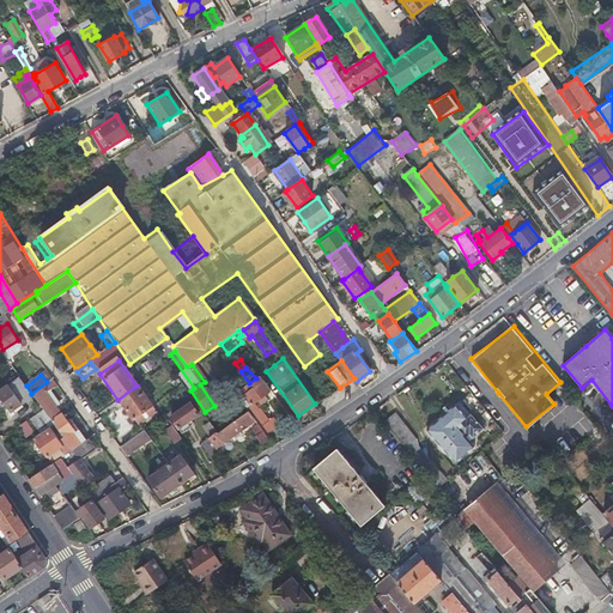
[(250,388),(246,392),(241,395),(262,425),(268,420),(255,401),(271,390),(260,375),(256,378),(249,383),(248,384),(250,388)]
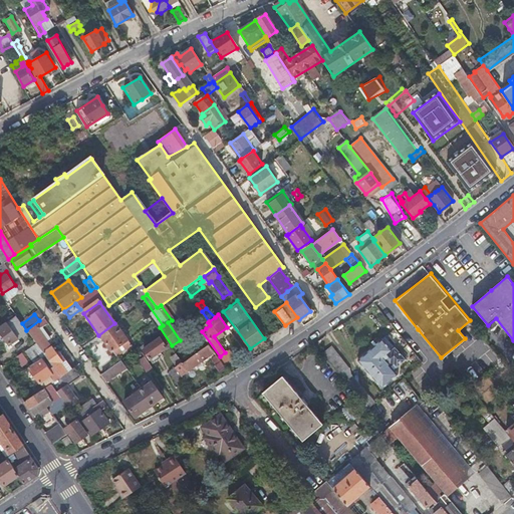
[(28,332),(26,330),(22,323),(17,317),(0,328),(0,329),(10,345),(28,332)]
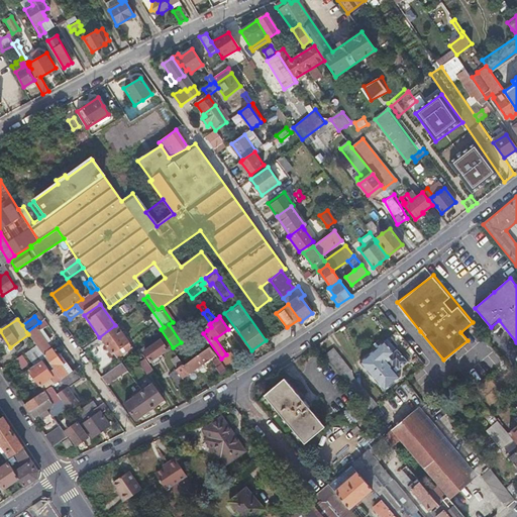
[(43,354),(50,348),(38,332),(48,325),(43,319),(39,322),(26,332),(28,334),(38,348),(43,354)]
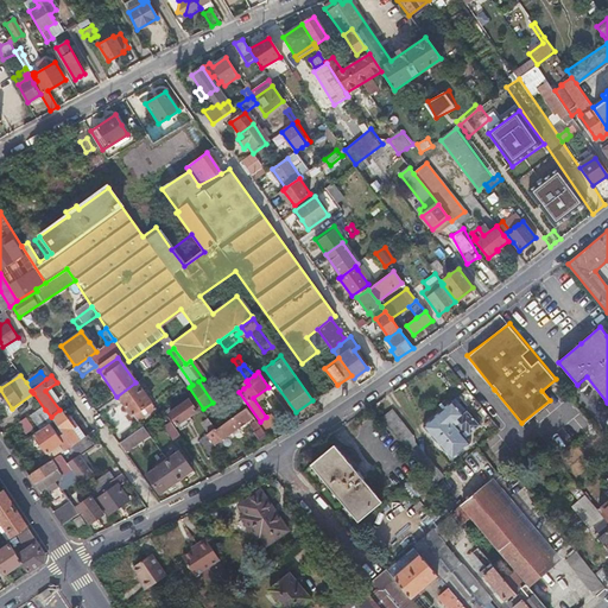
[(154,409),(135,382),(116,397),(132,418),(133,416),(137,422),(143,417),(139,412),(141,410),(146,416),(154,409)]
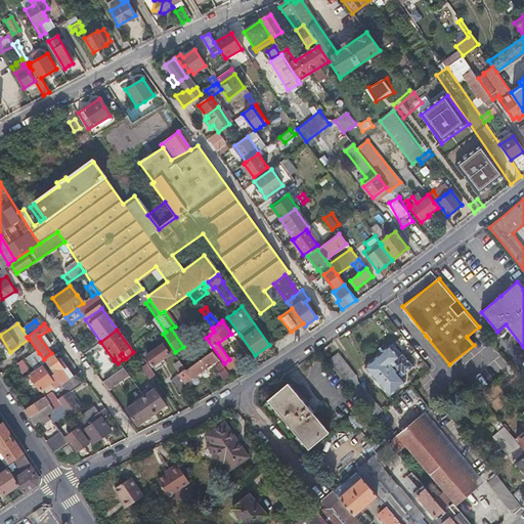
[(407,381),(404,377),(401,373),(403,370),(406,374),(415,366),(395,343),(367,365),(392,394),(407,381)]
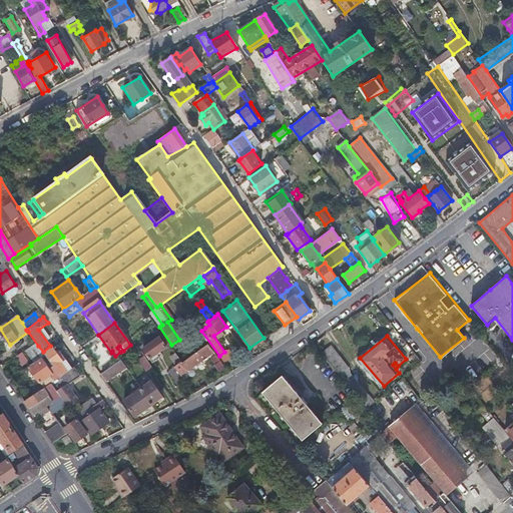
[(150,365),(154,363),(157,360),(154,356),(164,349),(158,340),(141,352),(150,365)]
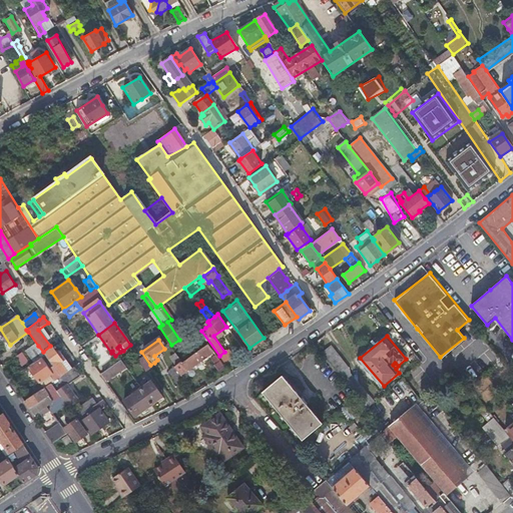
[(173,367),(170,369),(166,372),(176,385),(182,381),(179,377),(213,352),(207,345),(180,364),(179,363),(173,367)]
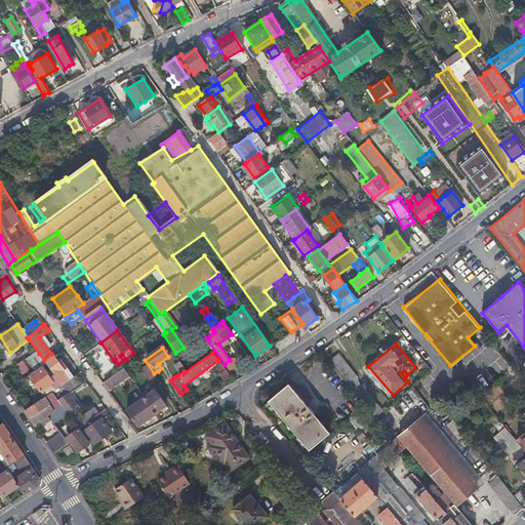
[(51,377),(43,366),(40,368),(28,376),(43,399),(52,393),(58,389),(59,388),(73,378),(66,368),(64,369),(52,354),(51,354),(44,360),(46,364),(54,374),(51,377)]
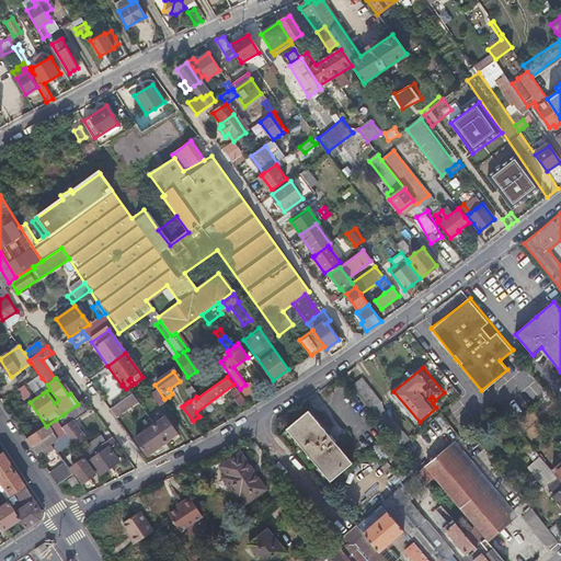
[(49,389),(47,385),(42,378),(35,382),(43,393),(46,391),(48,390),(49,389)]
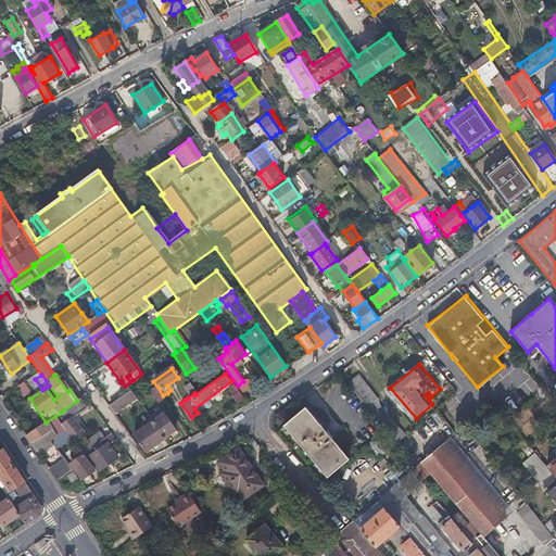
[(373,394),(371,390),(370,386),(363,383),(361,375),(355,378),(349,382),(377,417),(383,412),(380,397),(373,394)]
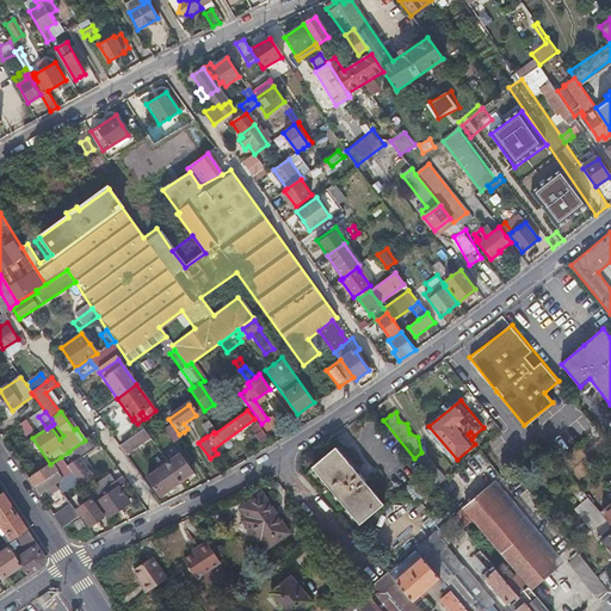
[(267,419),(261,424),(273,440),(284,433),(272,415),(267,419)]
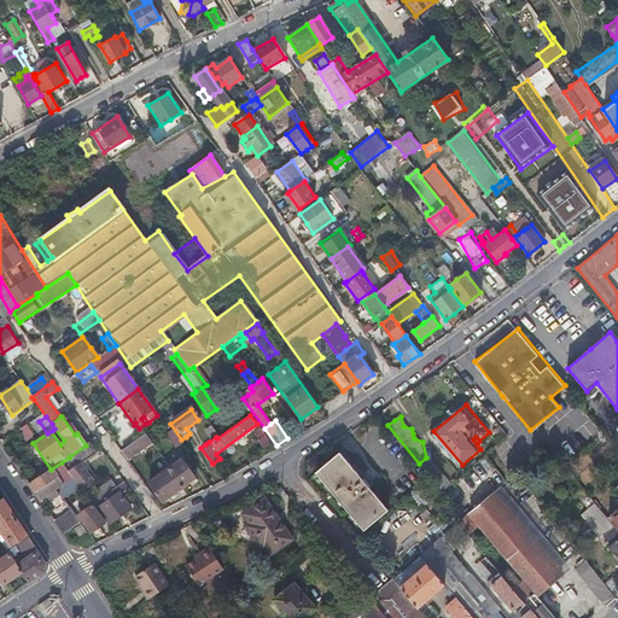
[(28,423),(18,430),(23,436),(33,430),(28,423)]
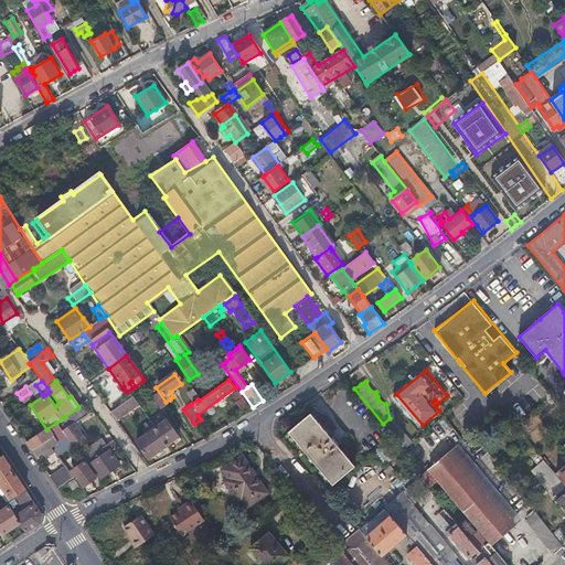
[(185,395),(191,404),(198,400),(192,391),(185,395)]
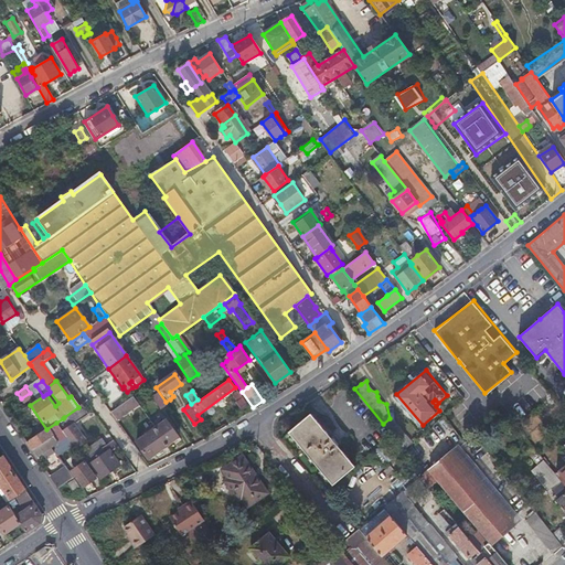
[(55,406),(59,403),(50,392),(49,393),(46,394),(55,406)]
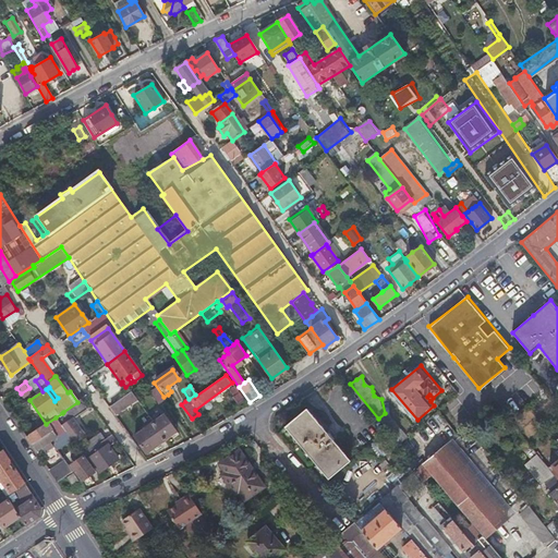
[(153,389),(146,393),(155,405),(160,401),(153,389)]
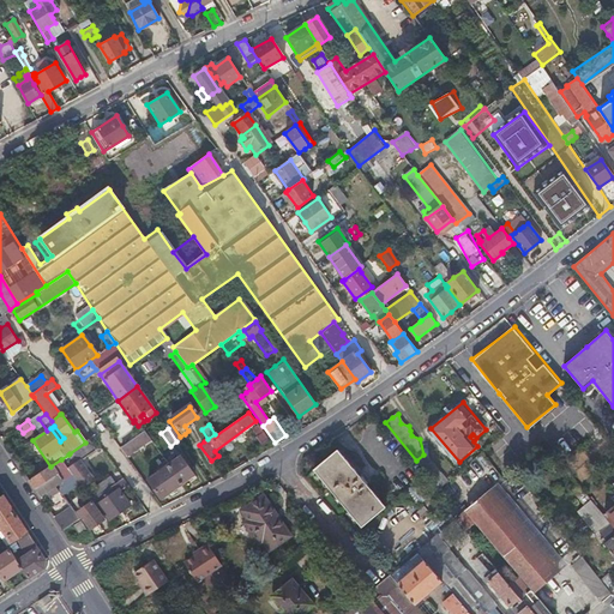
[(143,443),(149,438),(144,431),(122,446),(128,455),(142,445),(143,443)]
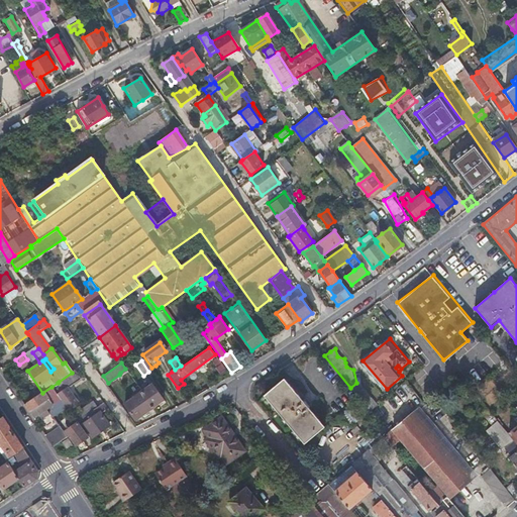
[(58,395),(68,408),(70,411),(79,404),(68,389),(81,379),(75,371),(72,373),(59,382),(58,383),(64,391),(58,395)]
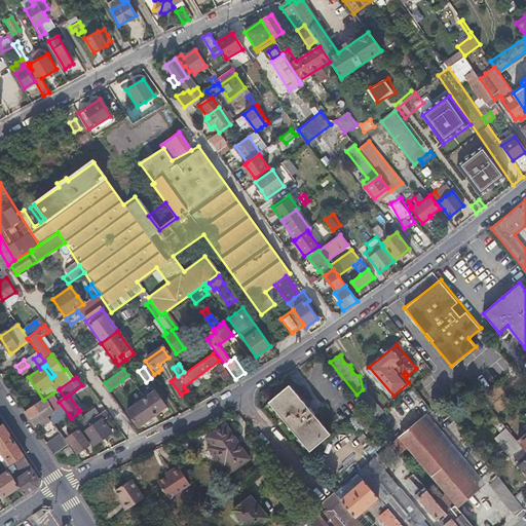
[(471,396),(476,391),(466,379),(461,384),(471,396)]
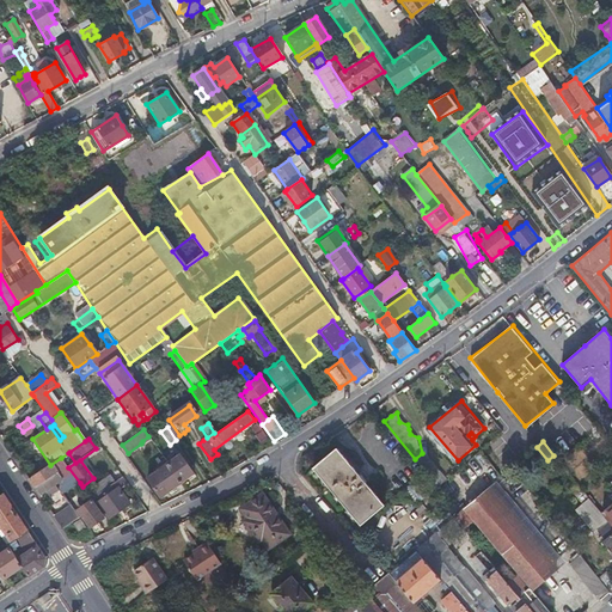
[(368,479),(366,476),(362,472),(359,475),(336,448),(312,469),(360,525),(384,506),(365,482),(368,479)]
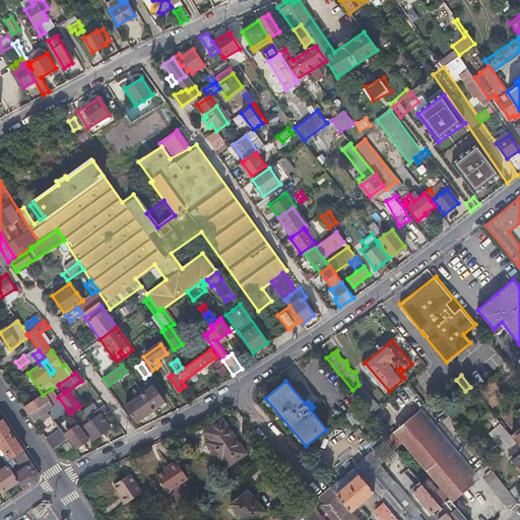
[(55,393),(58,397),(64,393),(58,385),(52,389),(55,393)]
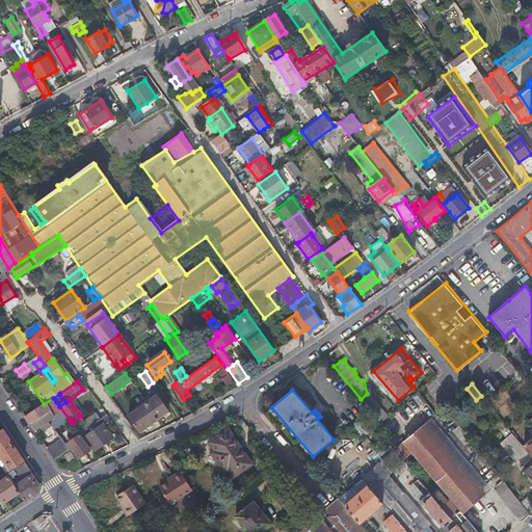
[(147,398),(143,400),(158,419),(168,411),(156,394),(148,400),(147,398)]
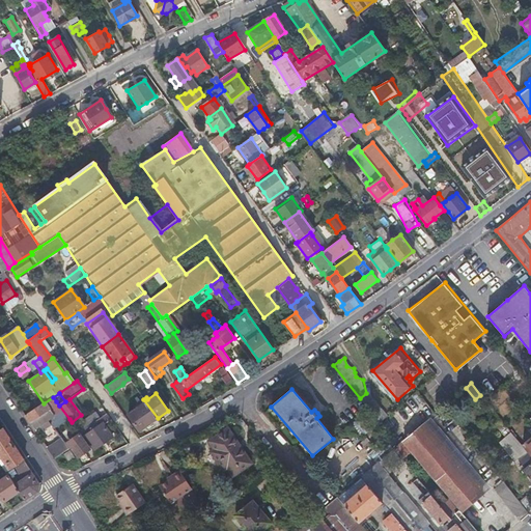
[(56,401),(53,397),(44,403),(25,415),(31,423),(55,407),(59,412),(54,416),(59,422),(57,424),(58,427),(70,419),(59,406),(56,401)]
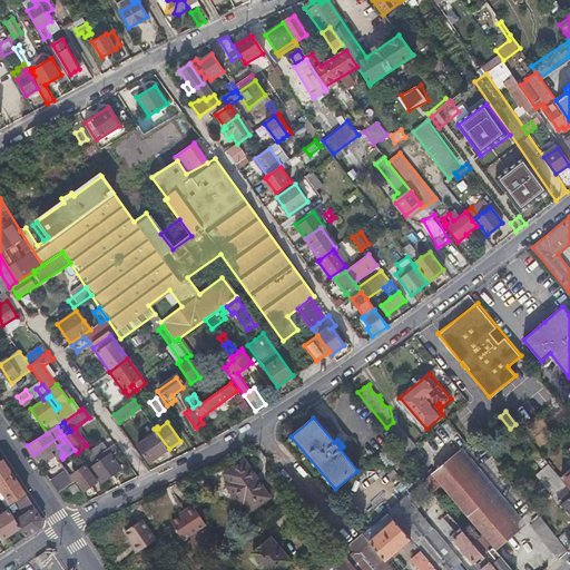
[(169,449),(154,429),(151,430),(154,432),(137,443),(150,462),(169,449)]
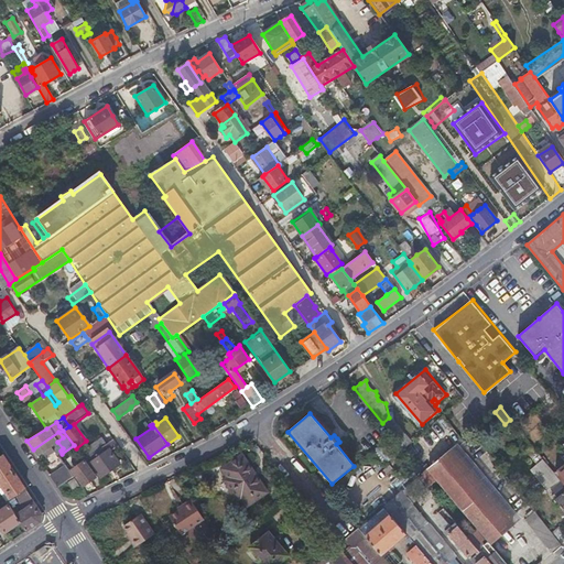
[(398,443),(402,440),(405,436),(396,424),(388,431),(392,435),(398,443)]
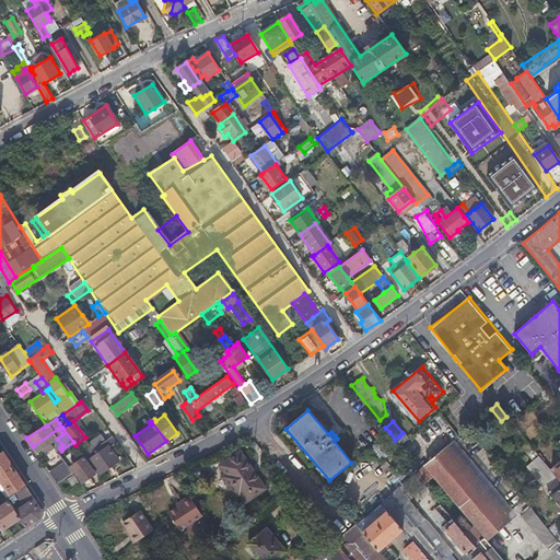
[(90,453),(106,441),(102,434),(85,446),(86,448),(81,453),(84,457),(90,453)]
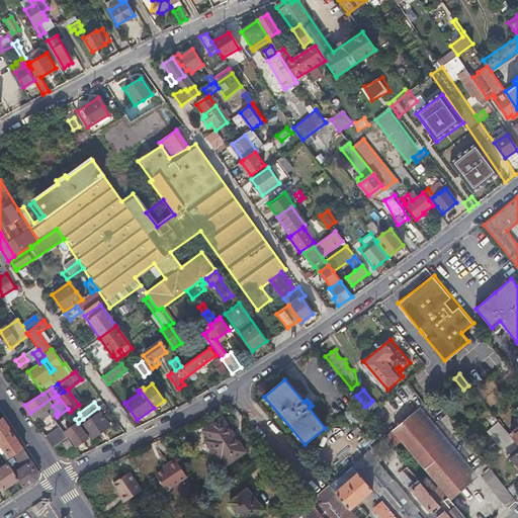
[(477,405),(488,419),(493,426),(498,432),(502,435),(506,432),(482,402),(477,405)]
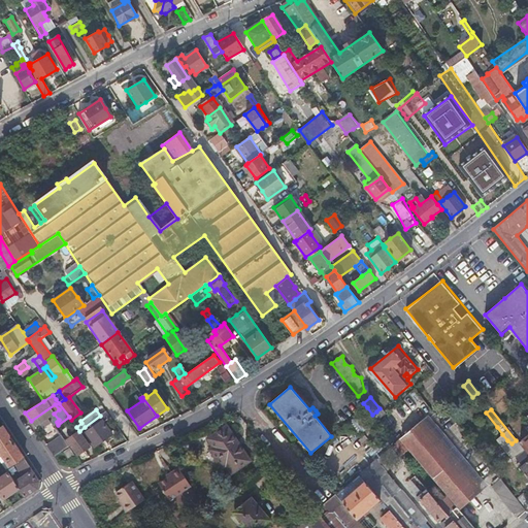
[(104,413),(100,416),(85,427),(88,430),(85,432),(94,447),(111,434),(102,421),(107,418),(104,413)]
